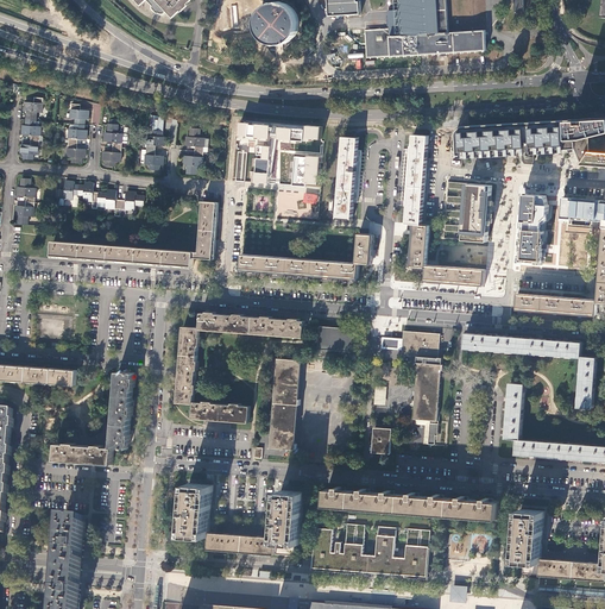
[(130,0),(136,5),(142,0),(143,0),(149,6),(149,8),(152,12),(155,13),(156,13),(159,13),(162,11),(168,18),(176,11),(183,4),(186,0),(130,0)]
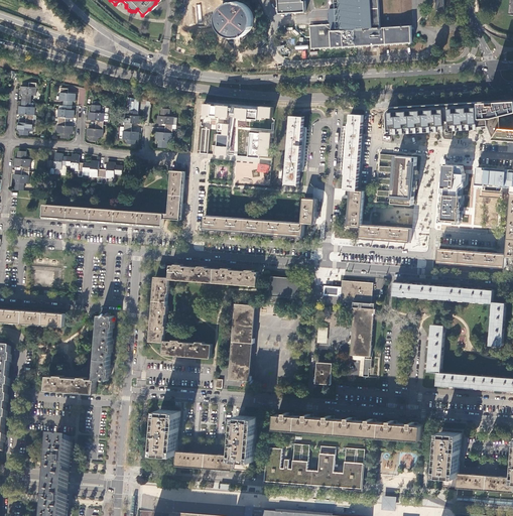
[(226,35),(230,36),(233,36),(235,36),(239,34),(243,32),(244,30),(247,27),(248,23),(249,20),(249,16),(248,12),(247,10),(246,8),(243,5),(241,4),(238,2),(234,1),(229,0),(225,1),(222,3),(218,6),(217,7),(215,11),(214,13),(213,15),(213,19),(214,23),(215,26),(217,29),(219,31),(222,34),(224,34),(226,35)]
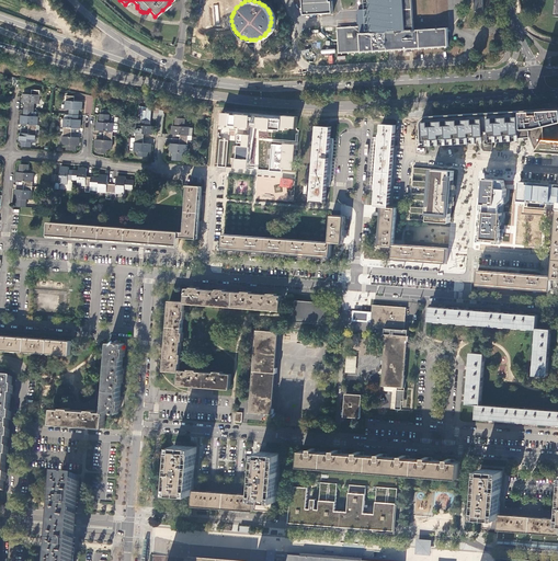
[(299,0),(300,14),(330,12),(329,0),(299,0)]
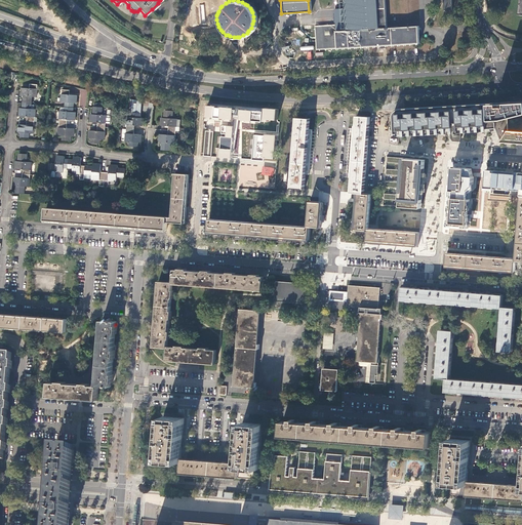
[(349,13),(349,19),(350,26),(350,31),(334,32),(333,27),(333,25),(313,26),(314,50),(417,44),(416,27),(384,29),(382,0),(348,0),(349,9),(346,10),(347,13),(349,13)]
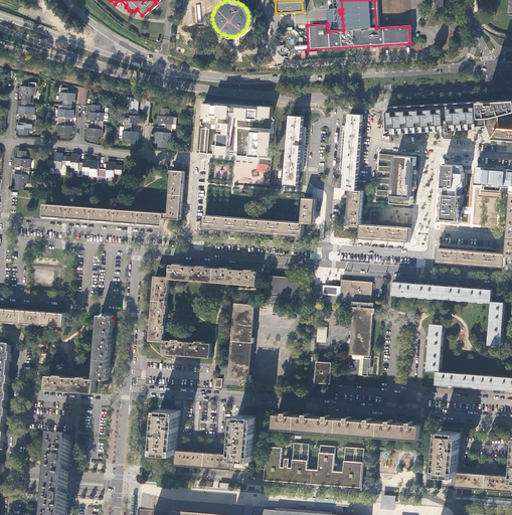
[(431,0),(431,9),(440,10),(440,0),(431,0)]
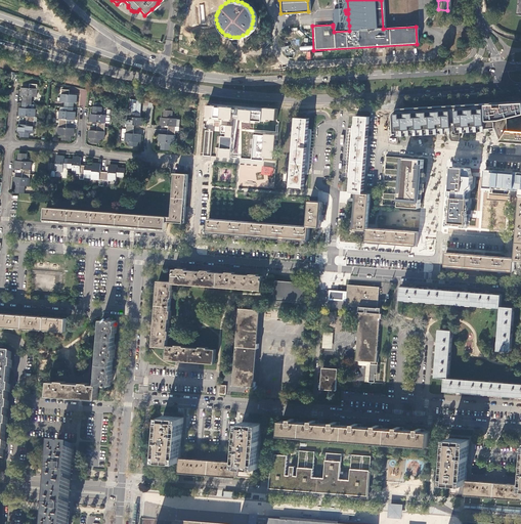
[(259,44),(263,48),(268,42),(264,39),(259,44)]
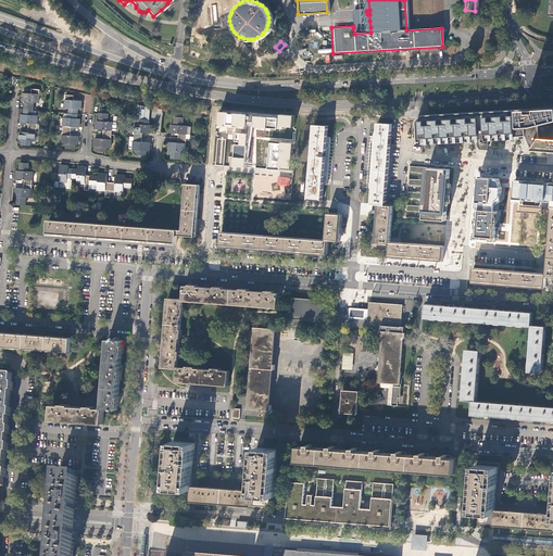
[(23,110),(30,111),(32,102),(36,102),(37,89),(28,89),(28,93),(21,92),(19,110),(23,110)]
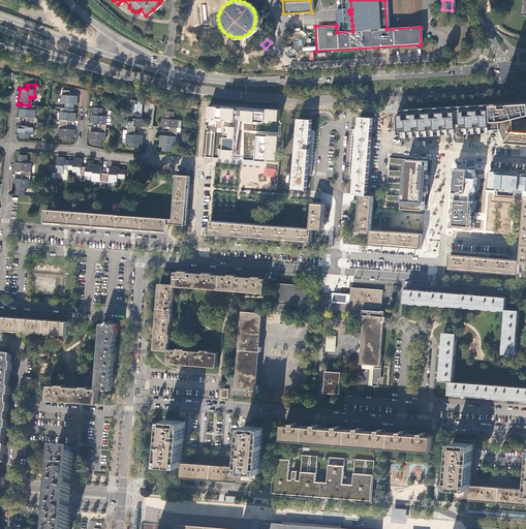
[(63,103),(62,107),(70,109),(70,104),(73,104),(74,96),(66,96),(67,91),(59,90),(59,103),(63,103)]
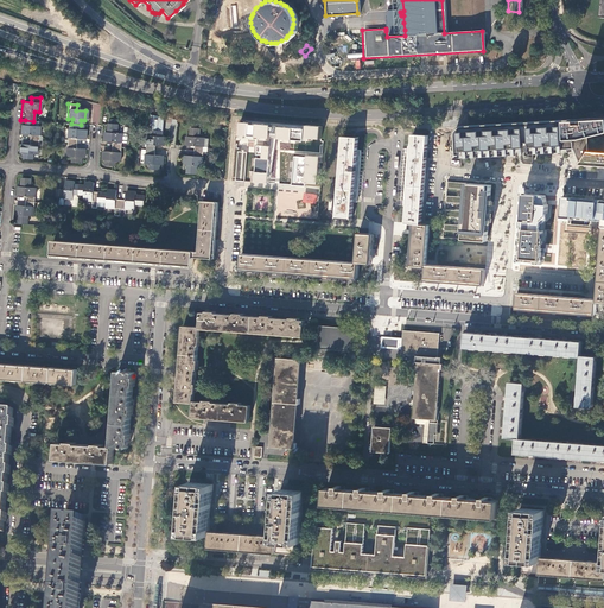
[(587,140),(603,134),(603,119),(570,121),(571,141),(587,140)]
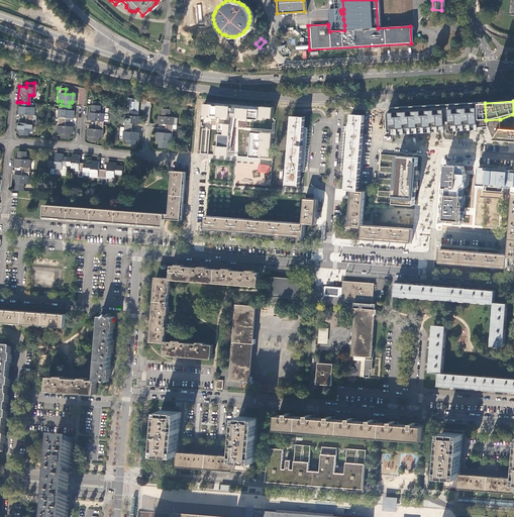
[(28,107),(28,103),(21,102),(20,106),(17,106),(17,114),(24,115),(24,119),(31,119),(32,107),(28,107)]
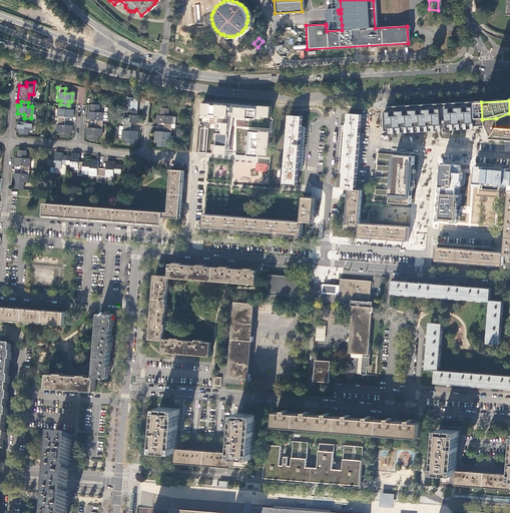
[(473,120),(482,119),(481,102),(388,107),(385,108),(383,110),(382,113),(384,130),(387,131),(387,134),(473,129),(473,120)]
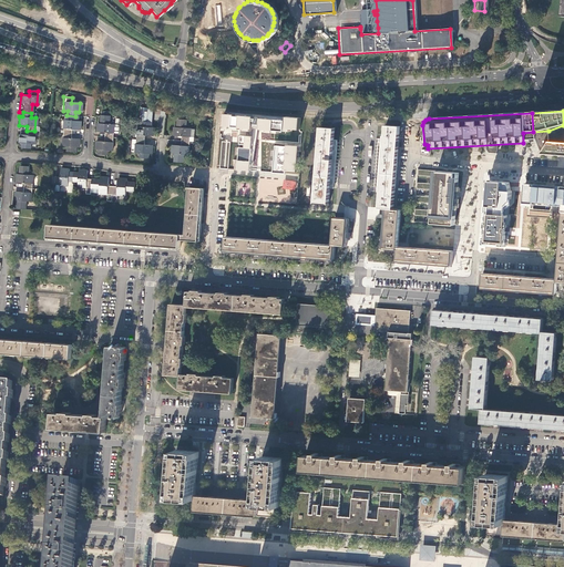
[(75,116),(67,115),(67,120),(62,120),(61,133),(70,134),(70,130),(78,130),(79,121),(75,121),(75,116)]
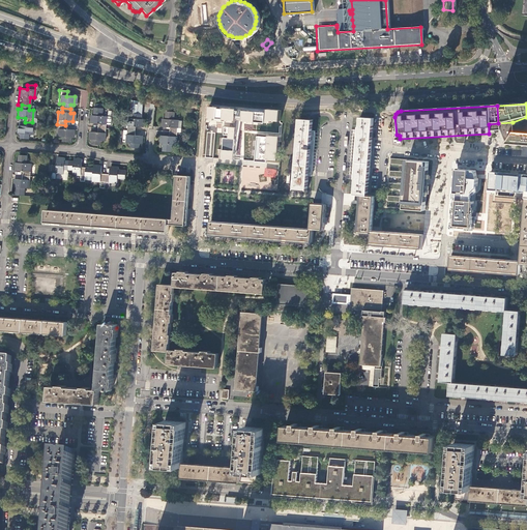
[(104,124),(105,116),(100,116),(100,109),(92,108),(92,115),(89,115),(88,123),(96,124),(96,128),(104,129),(104,124)]
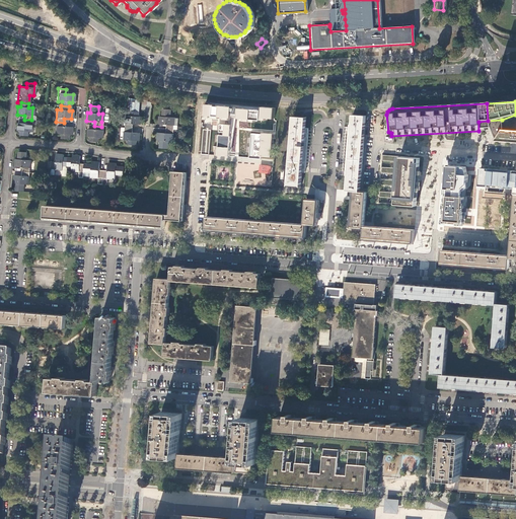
[(208,130),(206,152),(213,153),(213,155),(226,156),(228,128),(248,129),(245,157),(267,159),(269,134),(273,135),(274,121),(272,121),(273,110),(203,105),(201,130),(208,130)]
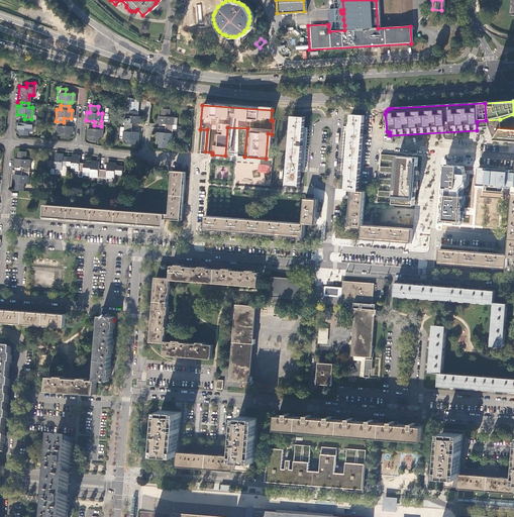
[(164,129),(171,129),(172,118),(172,117),(168,117),(168,109),(161,109),(160,116),(157,116),(156,124),(164,125),(164,129)]
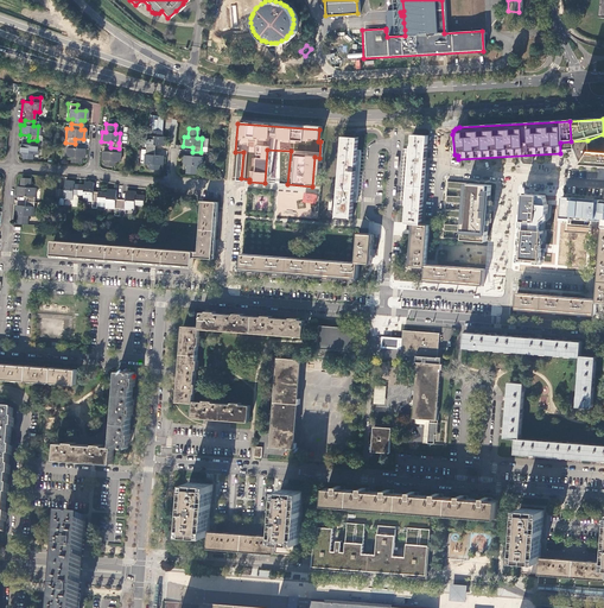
[(144,150),(152,151),(153,145),(161,146),(161,137),(158,137),(158,132),(150,131),(150,135),(144,135),(144,150)]
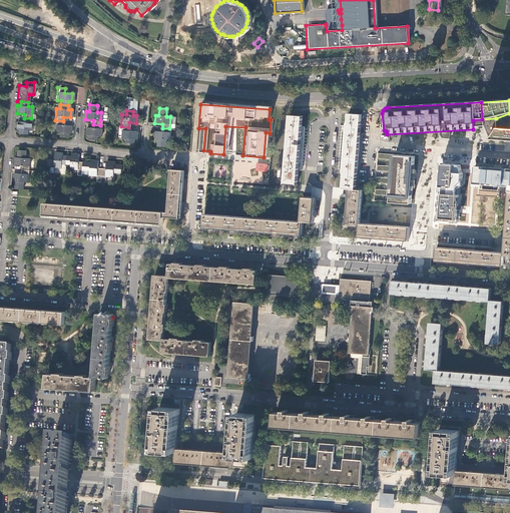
[(354,189),(358,130),(359,120),(359,119),(360,114),(347,113),(346,125),(343,125),(339,169),(342,169),(341,188),(347,188),(348,188),(354,189)]
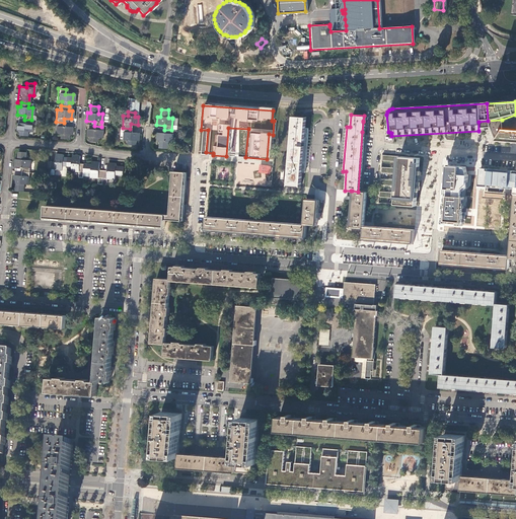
[(515,129),(515,115),(502,120),(488,121),(489,139),(495,128),(515,129)]
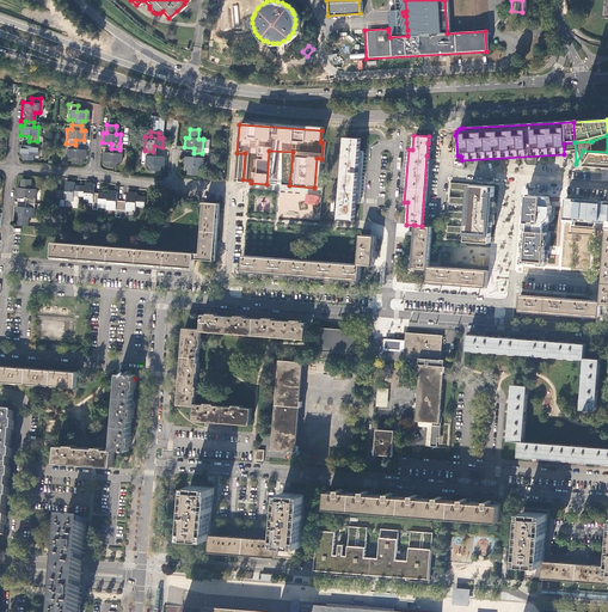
[(336,219),(351,220),(354,197),(357,199),(361,154),(357,153),(358,139),(343,138),(336,219)]
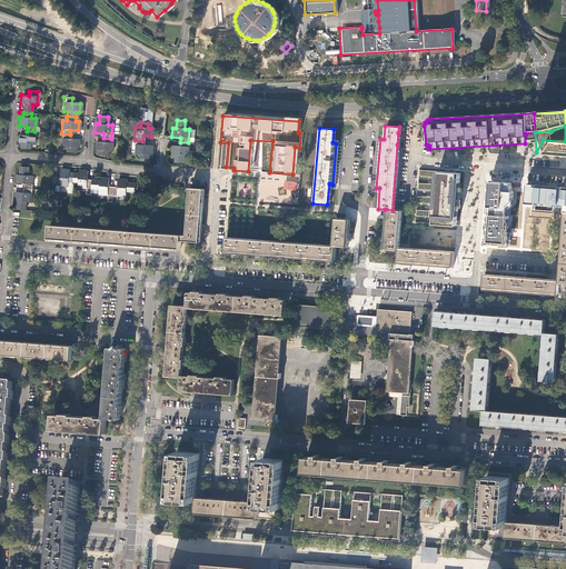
[(33,145),(35,131),(27,131),(26,136),(18,135),(17,143),(20,143),(20,148),(29,149),(29,145),(33,145)]
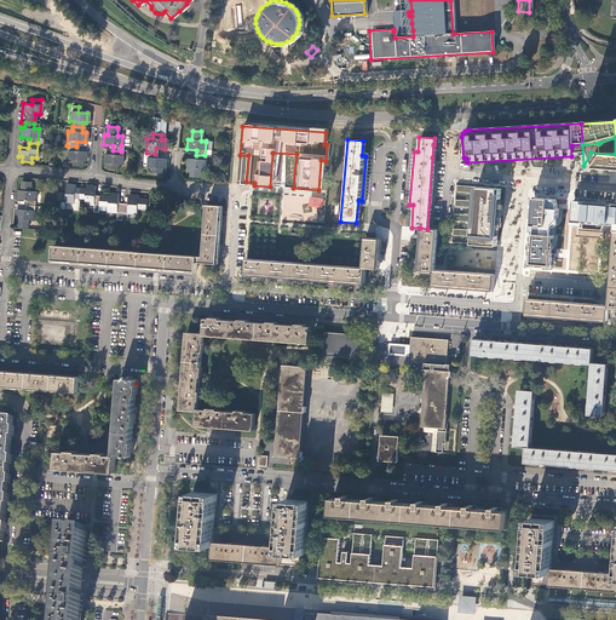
[(75,151),(76,147),(67,145),(65,160),(70,160),(70,166),(80,166),(80,161),(84,161),(85,151),(75,151)]
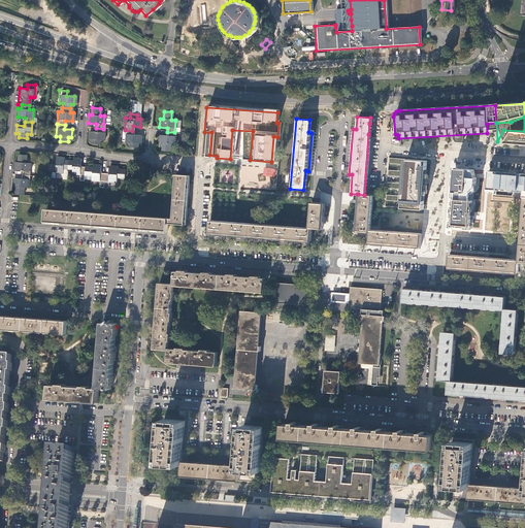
[(102,140),(103,129),(96,128),(95,132),(88,132),(87,139),(91,139),(90,144),(98,145),(98,140),(102,140)]
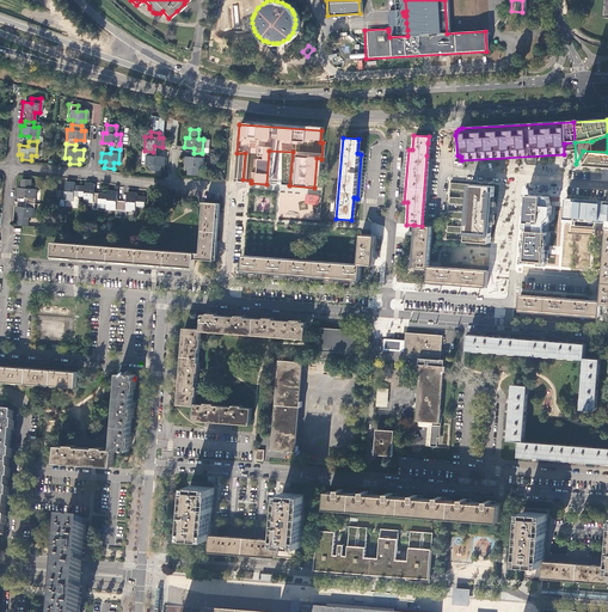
[(145,151),(140,151),(139,164),(143,164),(143,165),(148,165),(148,171),(158,171),(158,166),(161,166),(161,157),(153,157),(153,152),(145,151)]
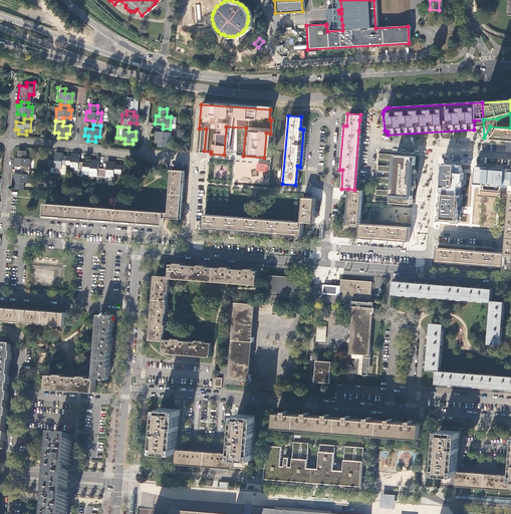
[(510,127),(490,126),(484,138),(510,140),(510,127)]
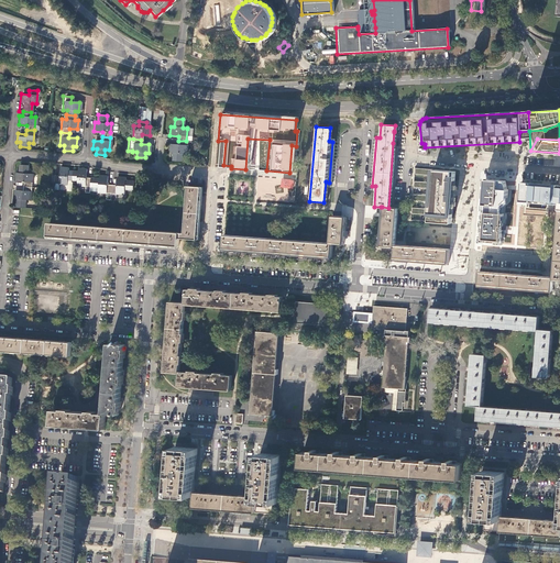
[(185,155),(186,141),(178,141),(177,145),(169,144),(168,153),(172,154),(171,162),(179,163),(180,154),(185,155)]
